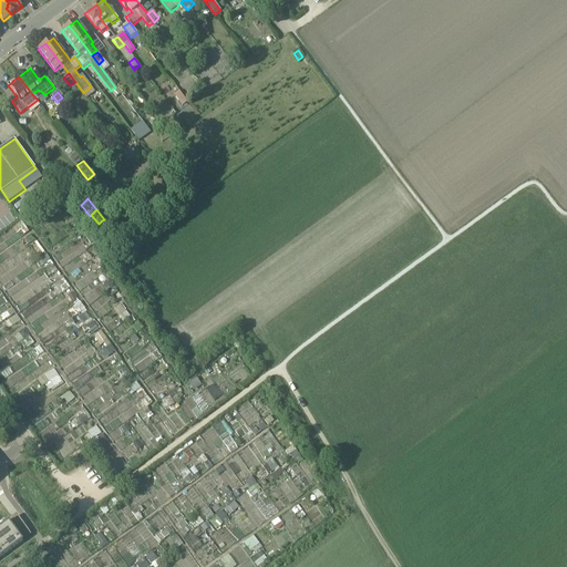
[(145,218),(138,222),(142,227),(148,223),(145,218)]
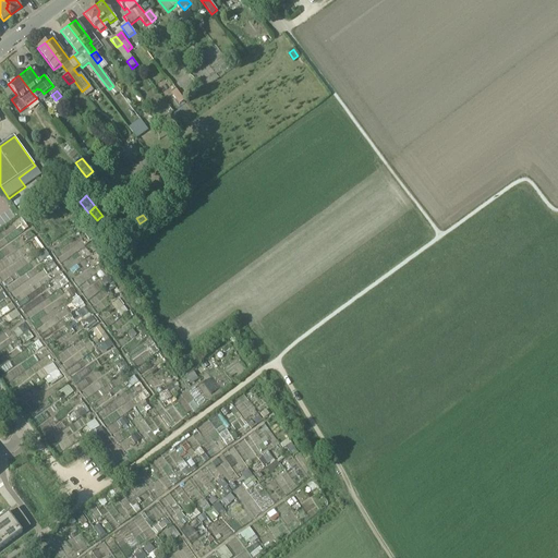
[(88,240),(95,235),(89,229),(85,231),(84,233),(88,240)]
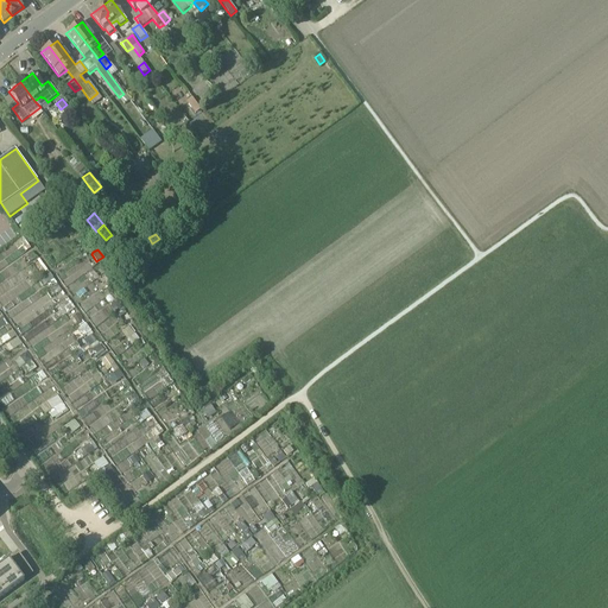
[(46,285),(54,280),(55,279),(50,273),(49,274),(42,279),(46,285)]
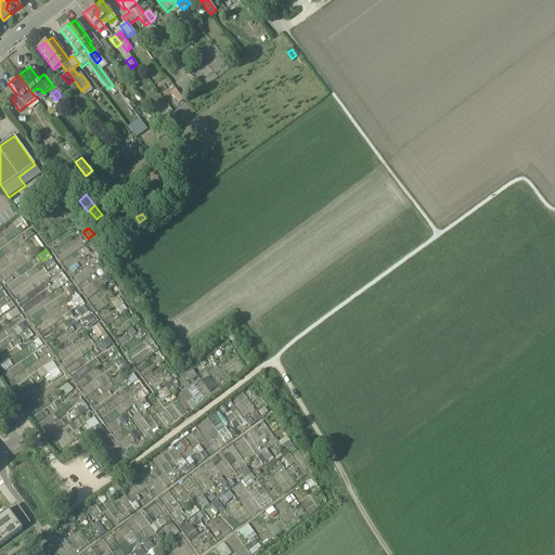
[(106,274),(101,279),(105,284),(111,280),(106,274)]
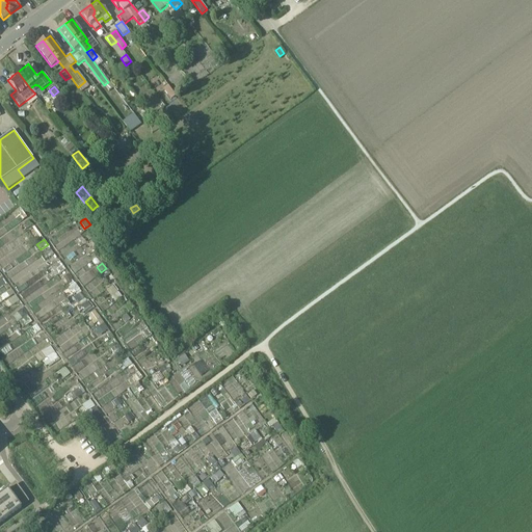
[(68,274),(63,277),(68,284),(72,281),(71,278),(69,274),(68,274)]
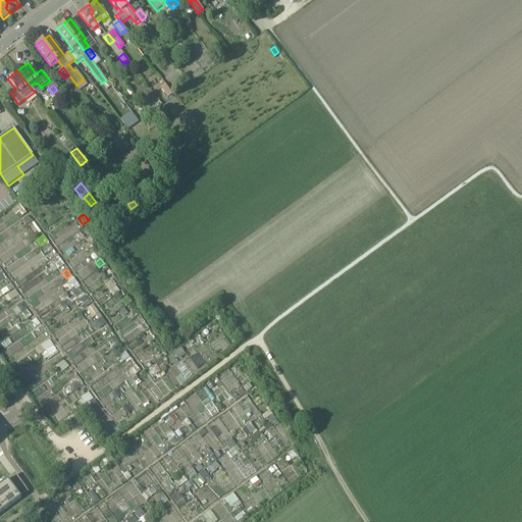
[(69,281),(67,282),(71,289),(77,284),(73,278),(69,281)]
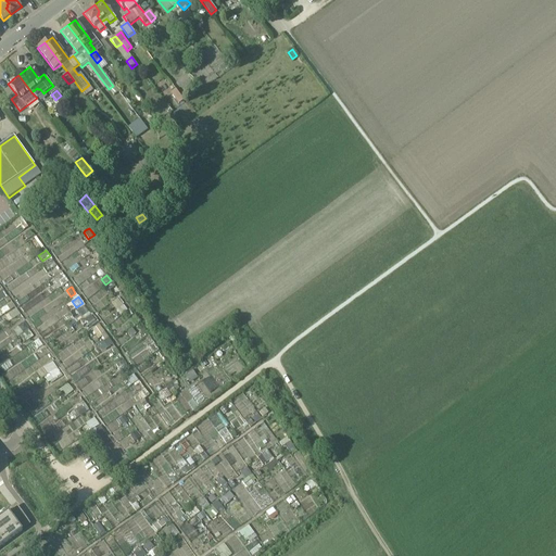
[(124,303),(118,298),(112,303),(117,308),(124,303)]
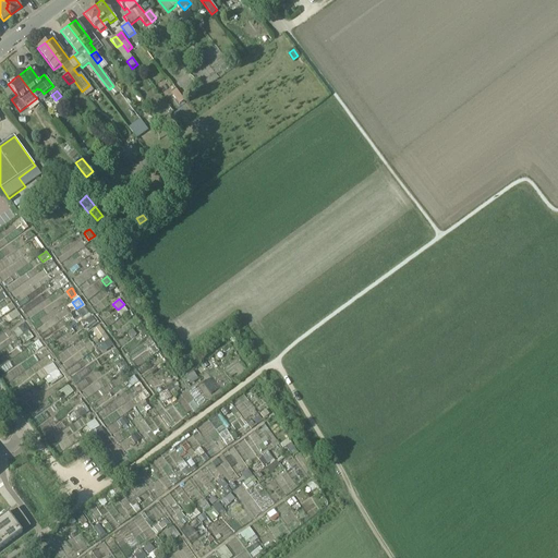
[(89,315),(85,308),(79,314),(83,320),(89,315)]
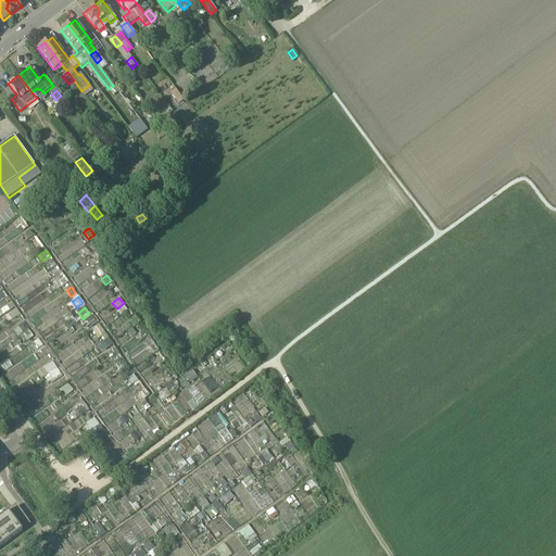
[(91,315),(85,319),(90,328),(97,324),(91,315)]
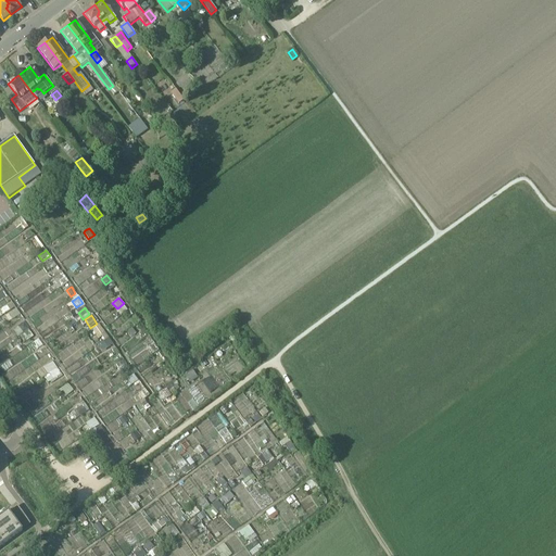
[(19,327),(23,333),(29,329),(25,323),(19,327)]
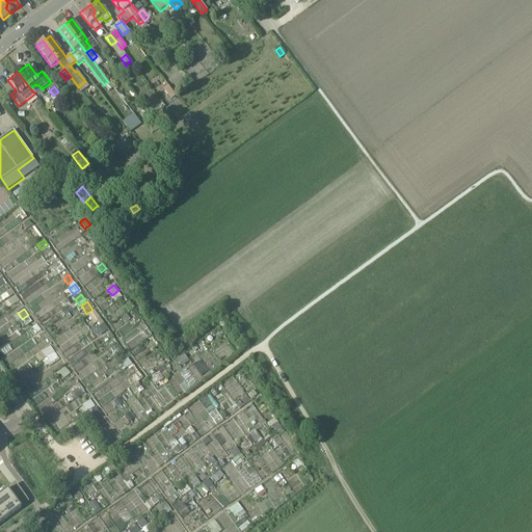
[(96,311),(88,316),(94,322),(100,317),(96,311)]
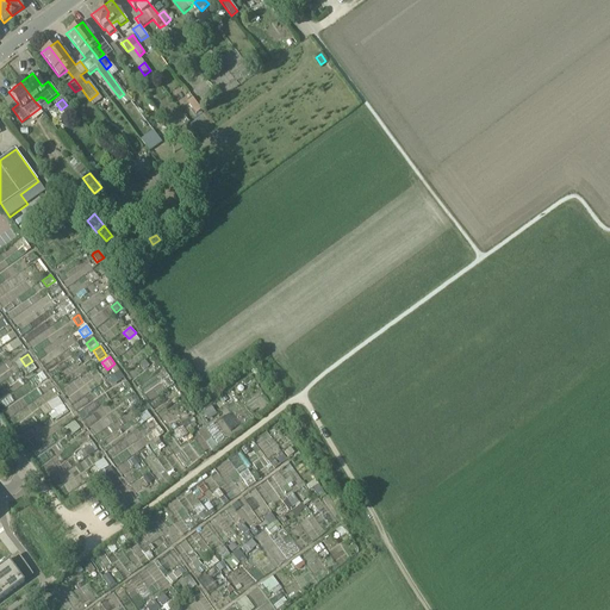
[(26,367),(25,368),(27,372),(29,371),(31,374),(31,373),(37,369),(32,363),(29,366),(27,366),(26,367)]
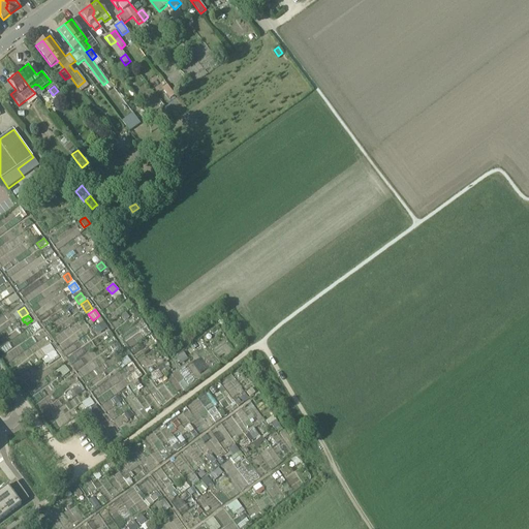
[(97,325),(98,327),(101,332),(107,328),(103,321),(98,324),(97,325)]
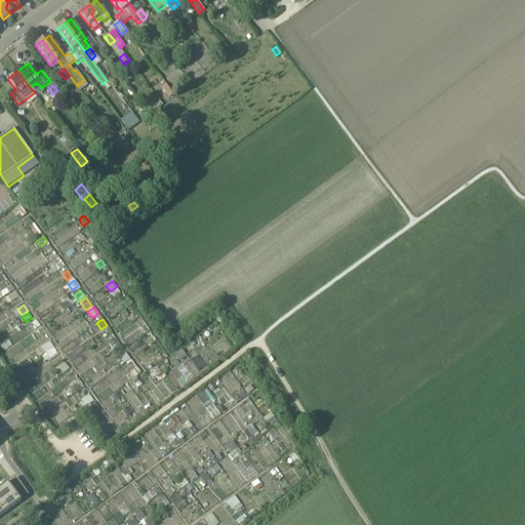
[(40,326),(36,320),(31,324),(35,330),(40,326)]
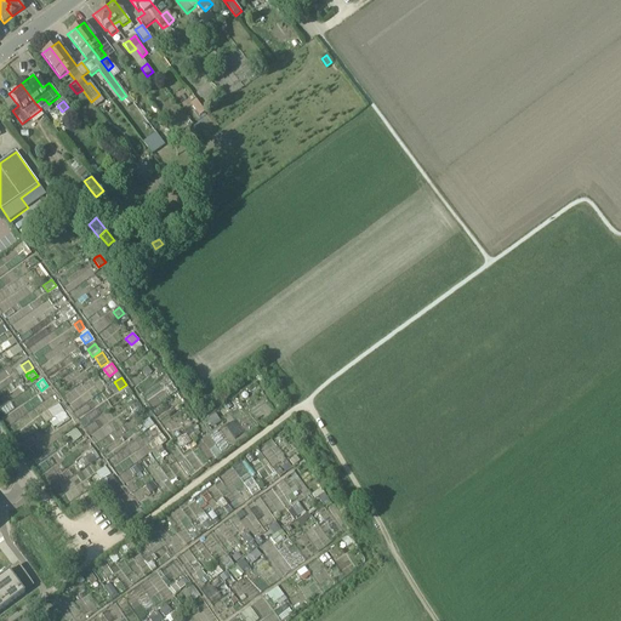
[(53,419),(63,412),(64,411),(60,404),(49,411),(53,419)]
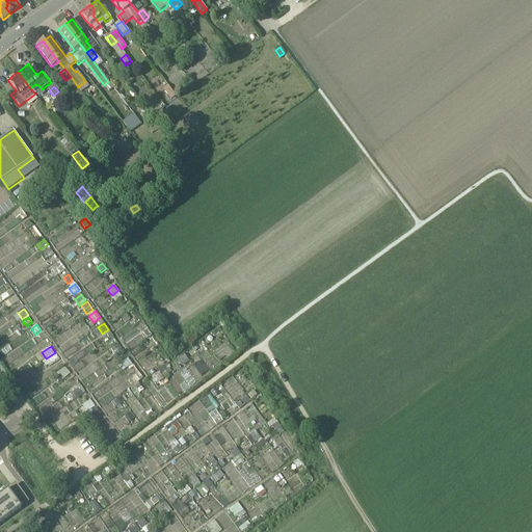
[(46,358),(44,361),(48,367),(59,360),(54,353),(46,358)]
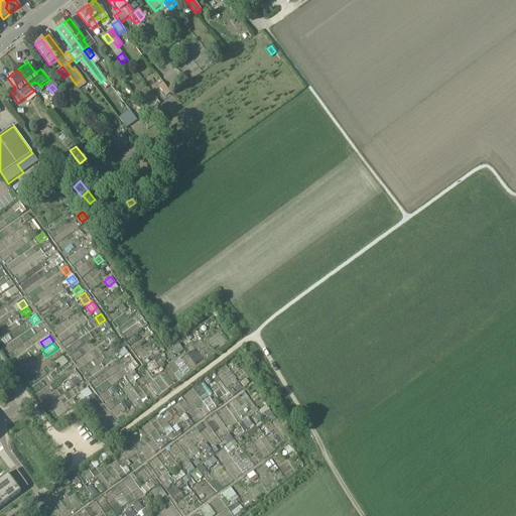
[(179,344),(171,348),(175,354),(182,350),(179,344)]
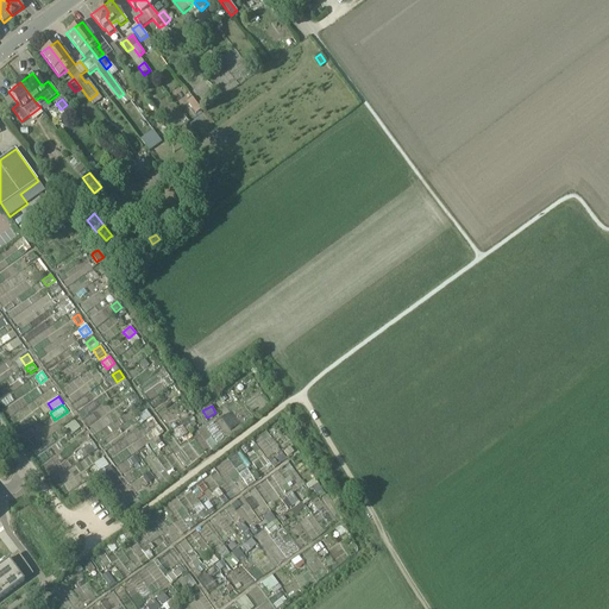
[(146,410),(139,415),(144,422),(151,416),(146,410)]
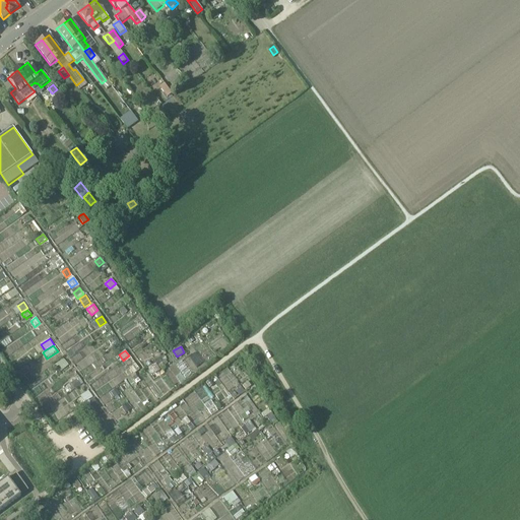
[(163,354),(158,350),(153,356),(156,361),(163,354)]
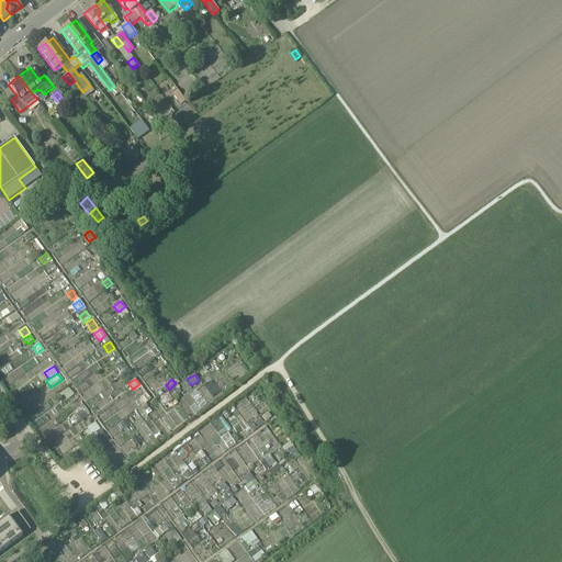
[(172,395),(178,391),(180,392),(182,391),(180,389),(178,385),(169,392),(172,395)]
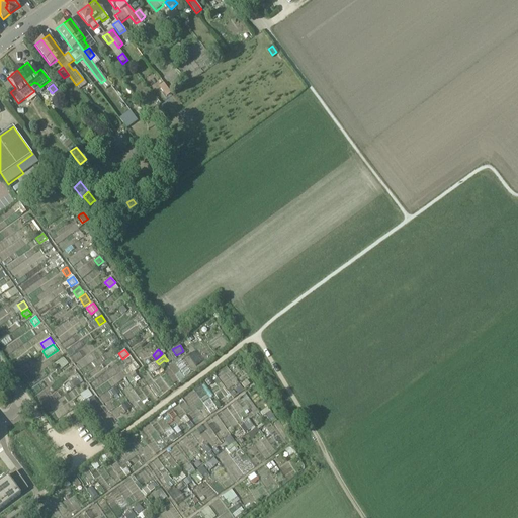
[(63,357),(57,362),(59,364),(63,368),(68,364),(63,357)]
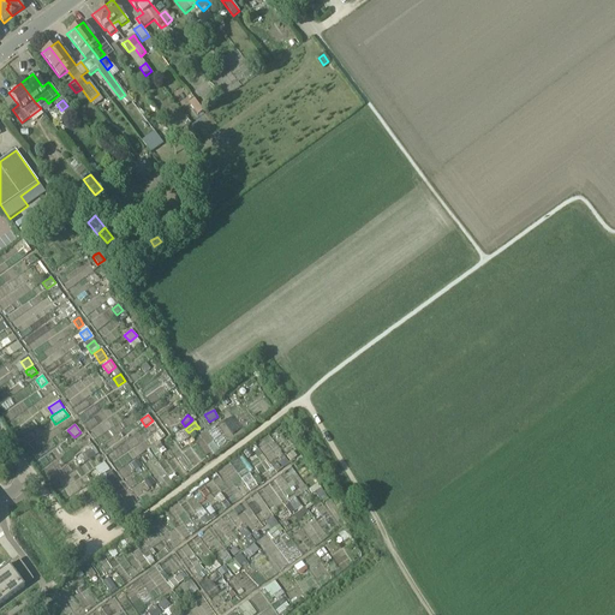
[(160,430),(154,436),(159,443),(166,437),(160,430)]
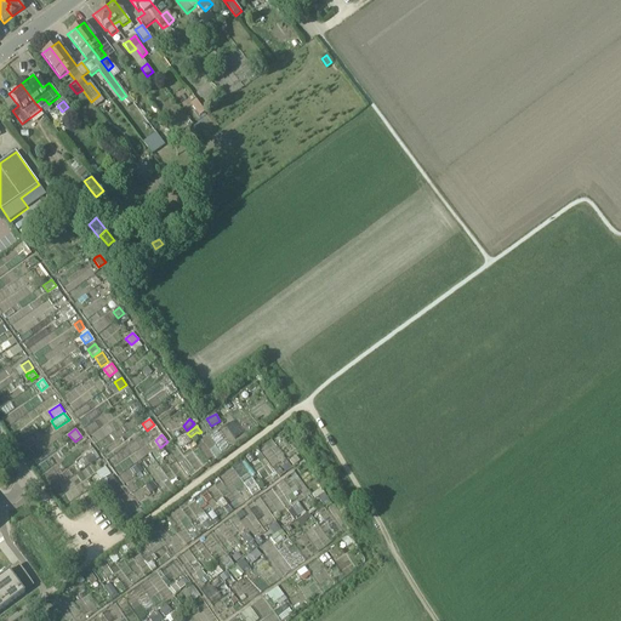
[(186,434),(177,439),(182,448),(192,443),(186,434)]
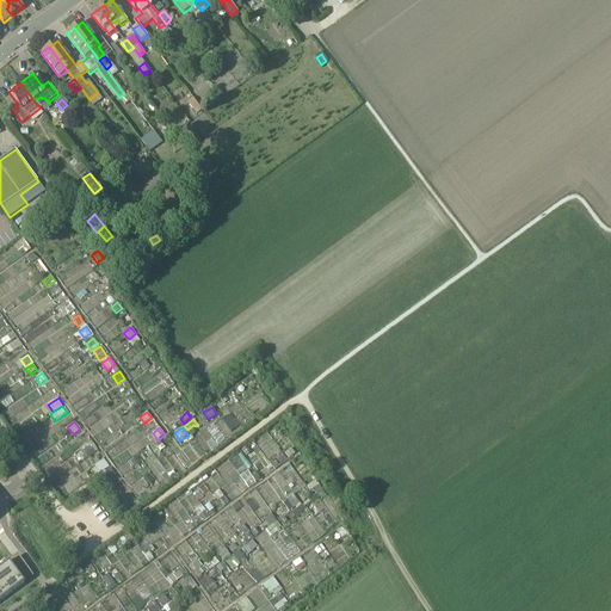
[(154,442),(149,445),(155,455),(161,452),(158,448),(154,442)]
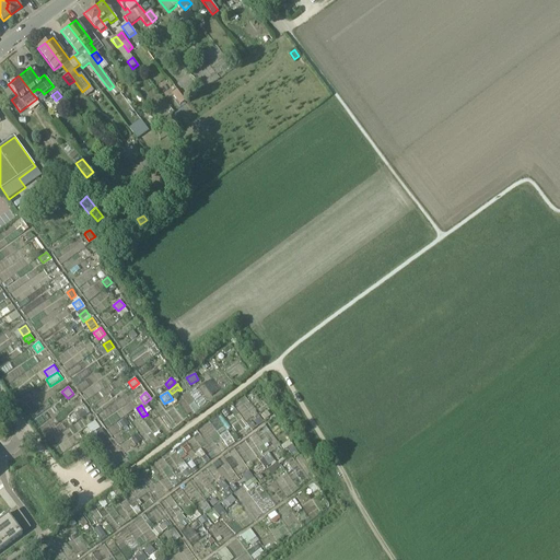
[(84,408),(77,413),(79,416),(81,419),(89,413),(84,408)]
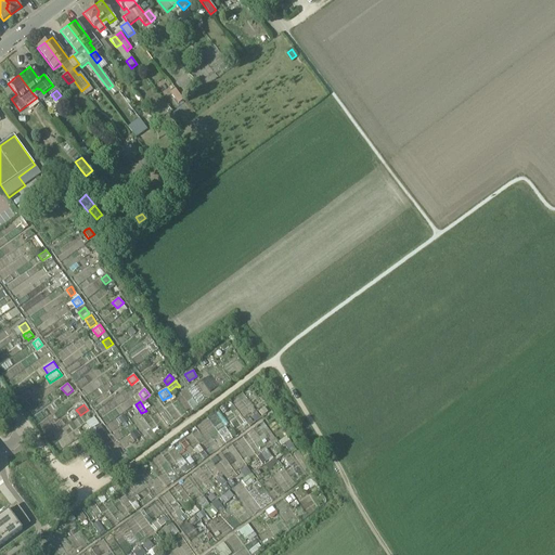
[(124,415),(118,420),(123,424),(127,421),(124,415)]
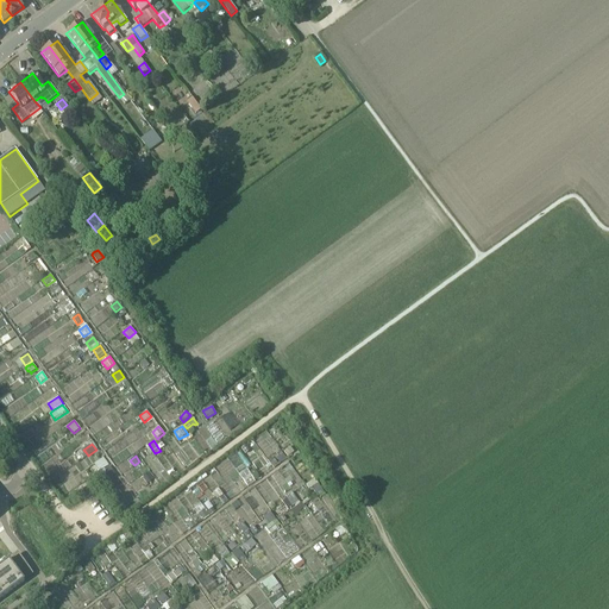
[(99,471),(99,472),(104,469),(108,465),(104,458),(94,464),(99,471)]
